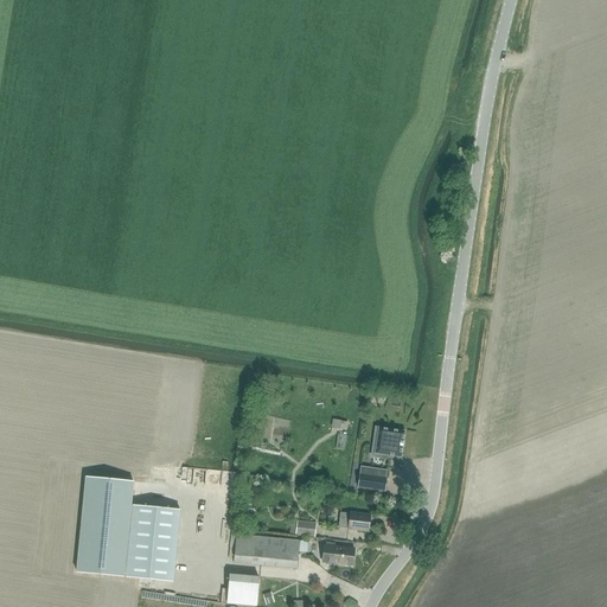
[(376,427),(371,458),(383,459),(384,455),(403,458),(407,430),(376,427)]
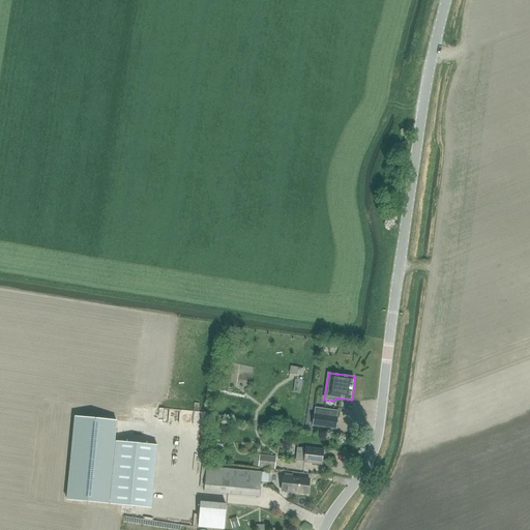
[(314,417),(313,425),(335,429),(336,421),(314,417)]
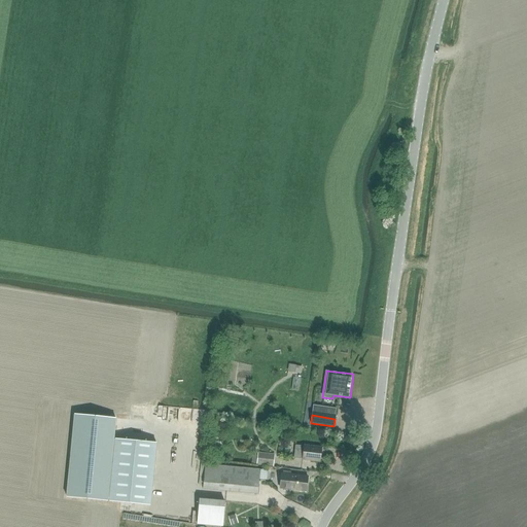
[(109,501),(118,502),(150,505),(156,444),(115,440),(109,501)]
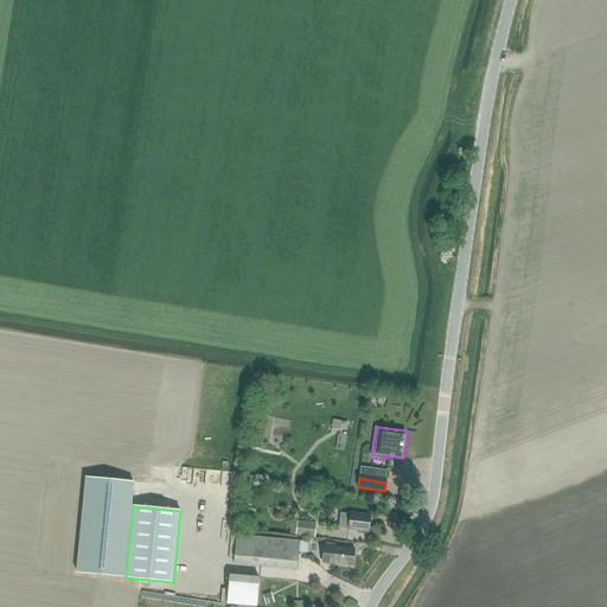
[(350,515),(339,513),(338,528),(349,529),(349,530),(369,532),(370,516),(351,513),(350,515)]
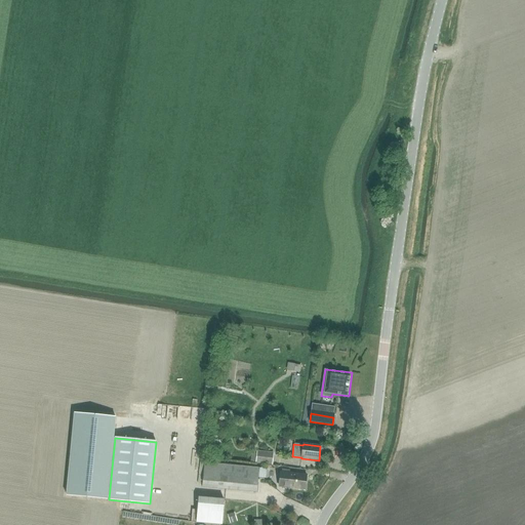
[(257,451),(256,462),(272,465),(274,452),(257,451)]
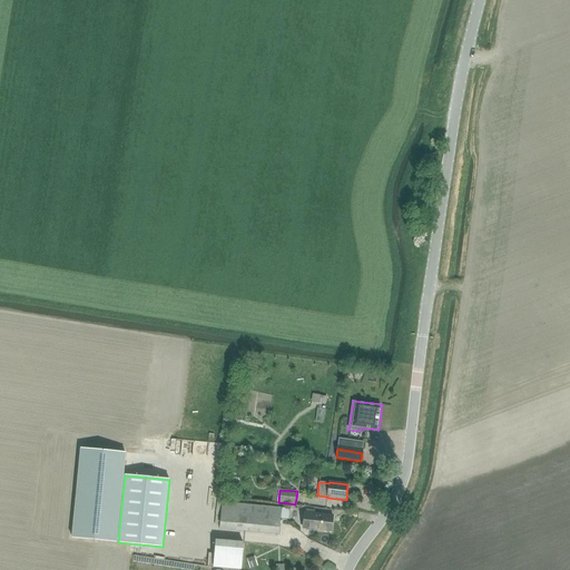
[(279,519),(281,508),(216,502),(214,526),(219,526),(218,529),(278,534),(279,519)]
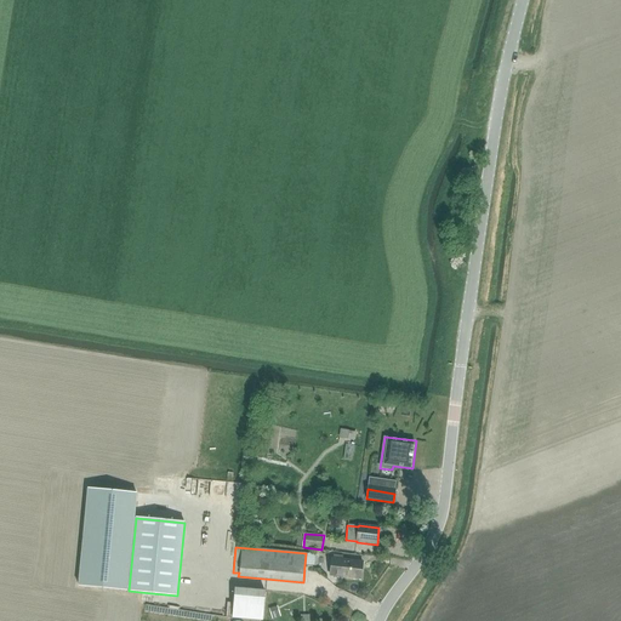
[(306,553),(305,565),(314,565),(315,554),(306,553)]
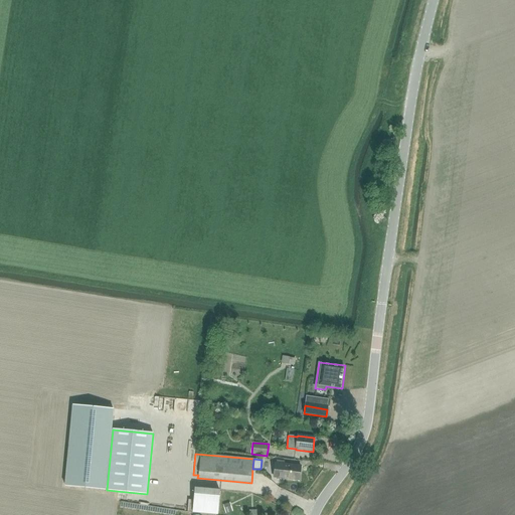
[(299,480),(301,466),(274,463),(273,477),(299,480)]
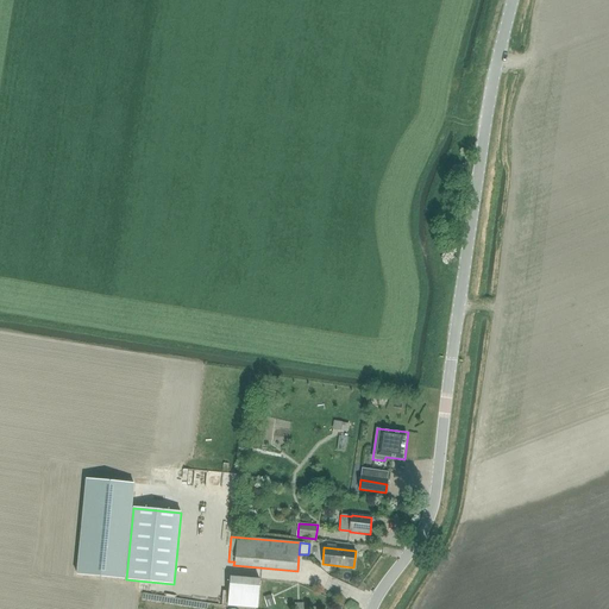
[(231,576),(227,606),(257,608),(259,579),(231,576)]
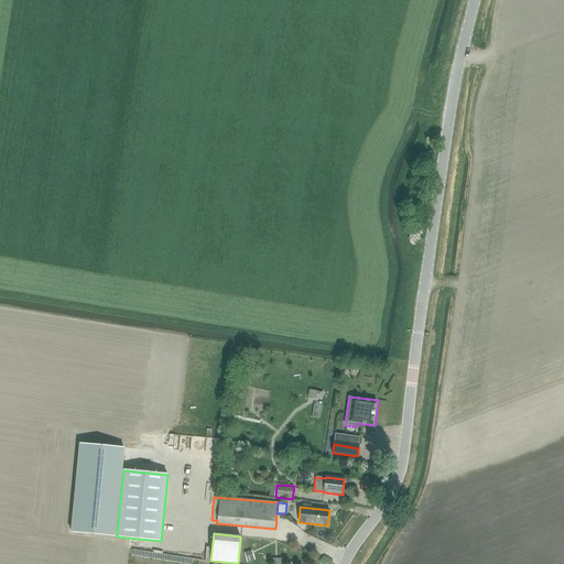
[(251,551),(245,553),(248,562),(255,560),(251,551)]
